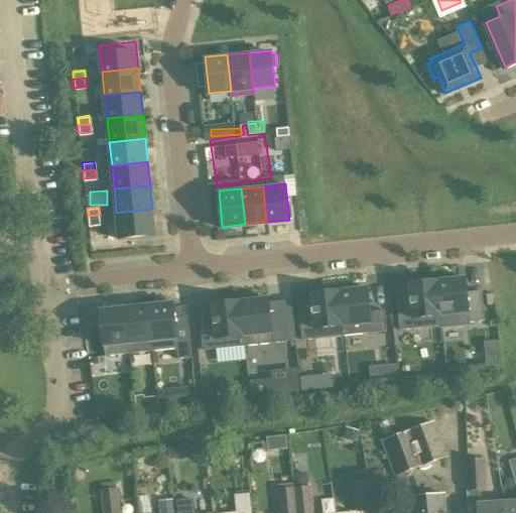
[(152,209),(116,213),(119,237),(155,233),(152,209)]
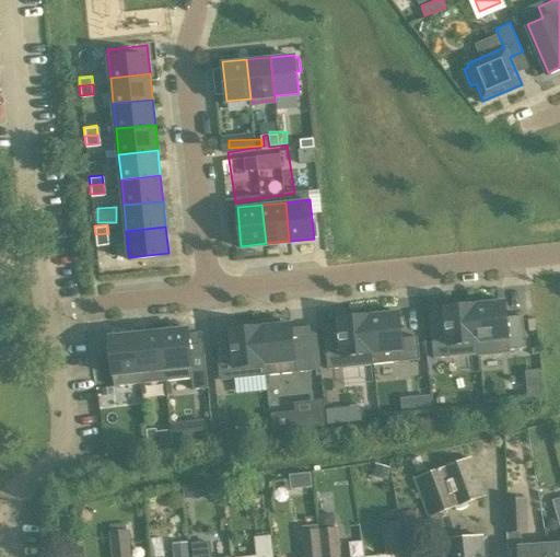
[(109,243),(108,233),(95,234),(95,244),(109,243)]
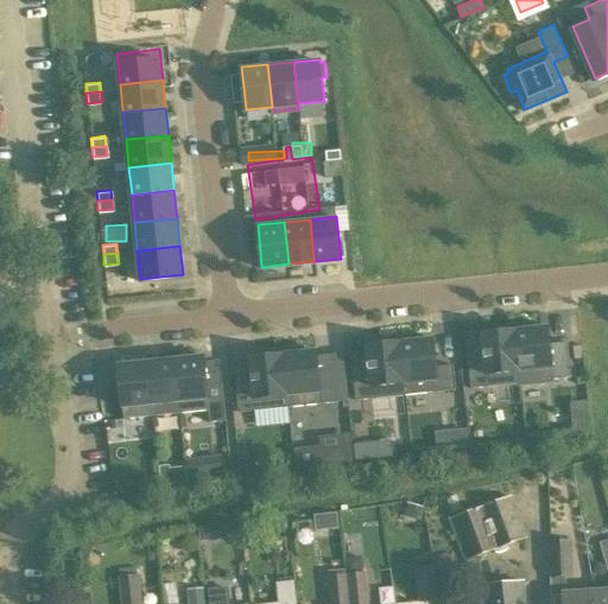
[(537,326),(537,319),(514,322),(520,369),(552,366),(549,325),(537,326)]
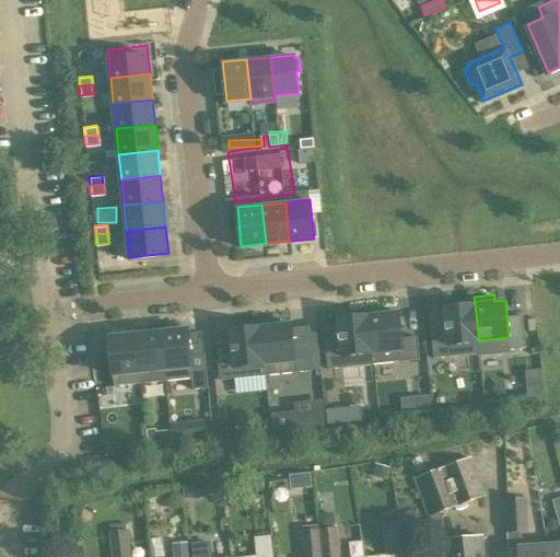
[(450,344),(479,340),(474,297),(454,299),(454,305),(444,306),(445,322),(430,323),(433,351),(451,350),(450,344)]
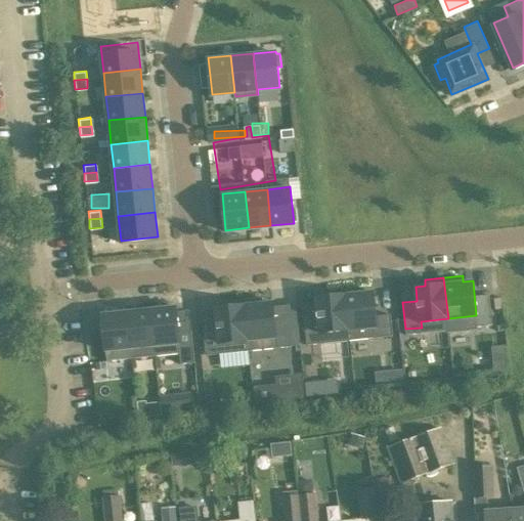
[(345,289),(350,339),(392,335),(389,304),(377,305),(375,292),(365,293),(364,287),(345,289)]
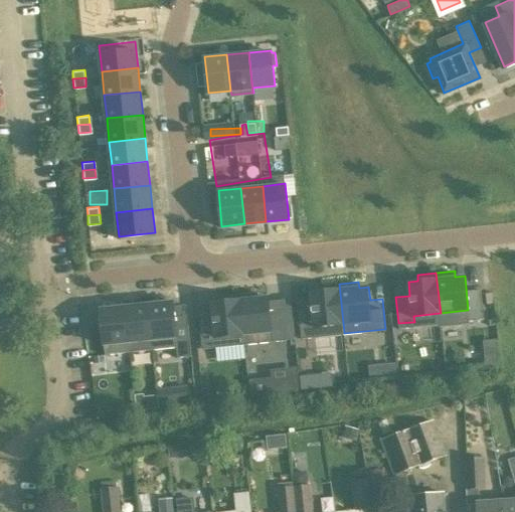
[(344,333),(339,284),(320,286),(321,292),(311,293),(313,306),(300,308),(303,337),(344,333)]
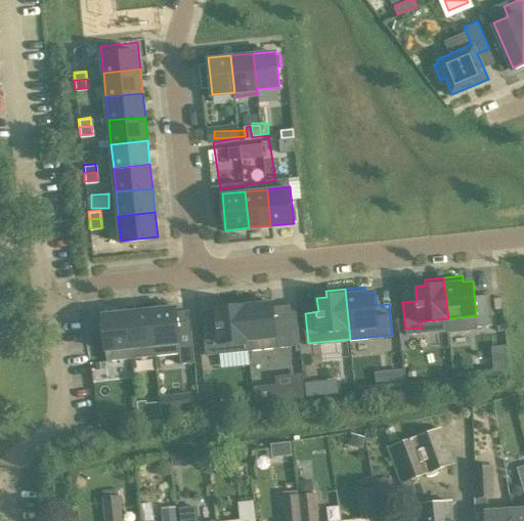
[(244,299),(249,349),(291,345),(288,314),(275,315),(273,302),(264,302),(263,297),(244,299)]
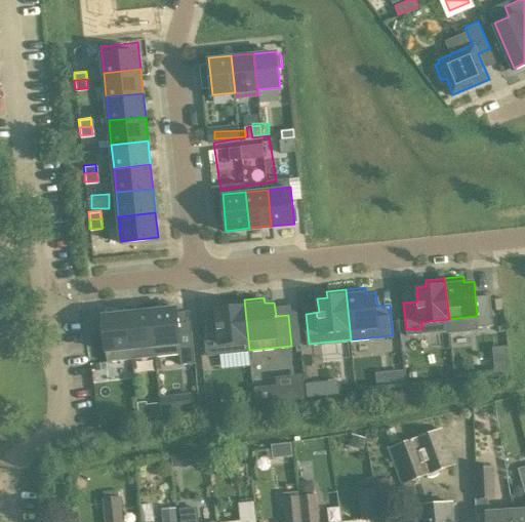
[(226,307),(215,308),(217,322),(204,323),(207,354),(249,350),(244,299),(225,302),(226,307)]
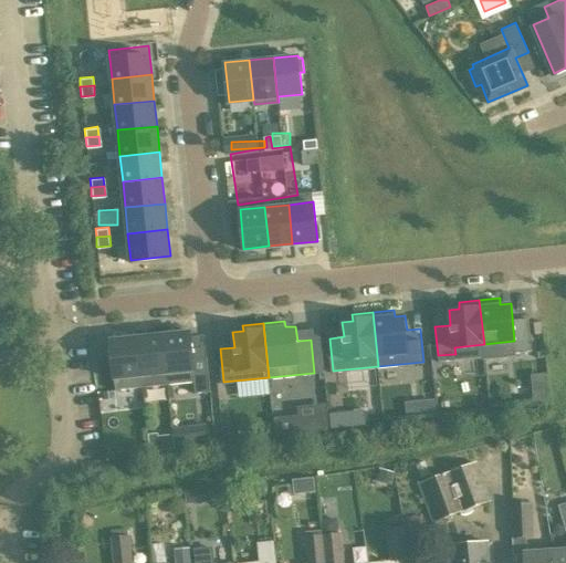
[(164,333),(168,383),(196,379),(190,330),(164,333)]
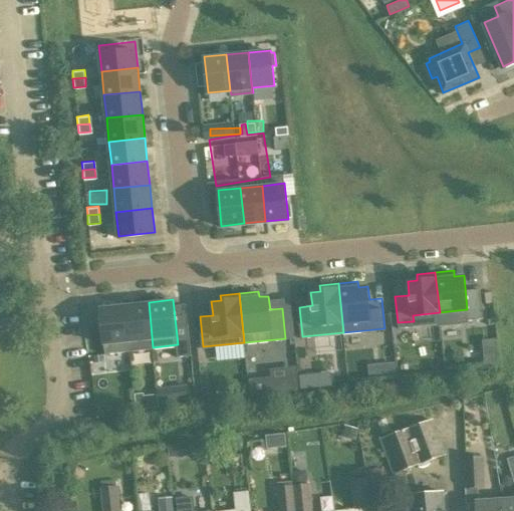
[(124,304),(130,349),(131,349),(130,340),(151,338),(152,347),(153,347),(149,302),(124,304)]
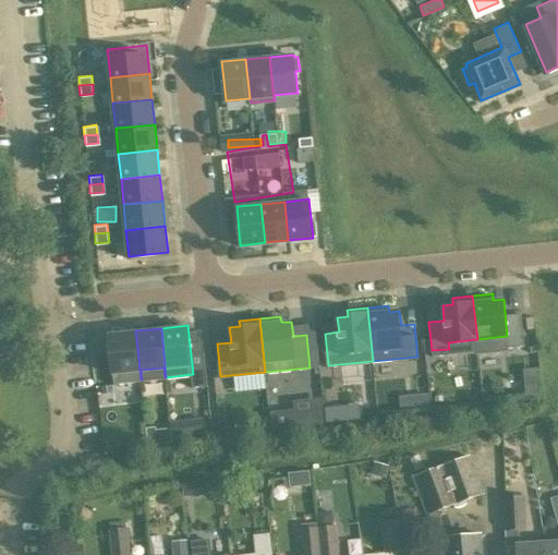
[(113,383),(141,379),(135,330),(109,334),(113,383)]
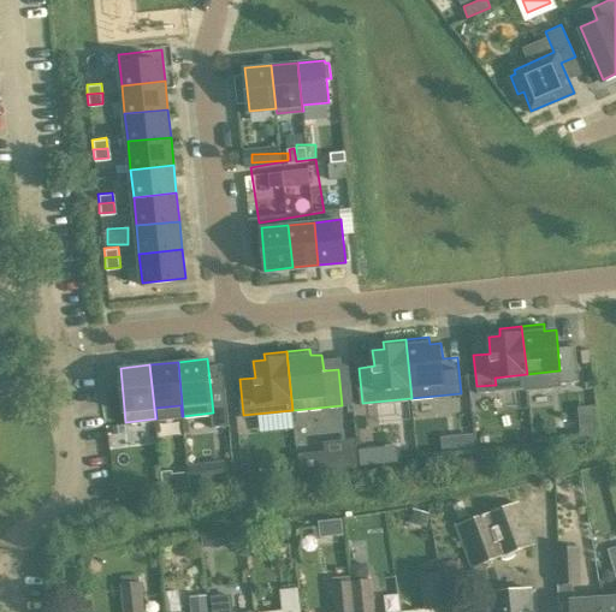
[(590,431),(603,429),(602,402),(588,402),(590,431)]
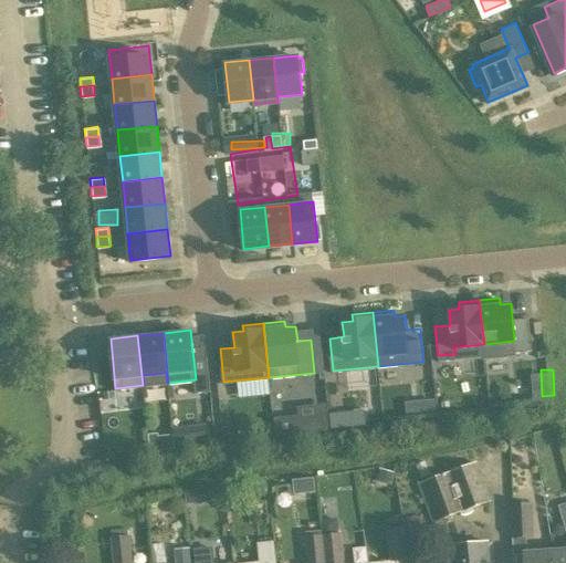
[(274,421),(275,434),(328,429),(326,413),(300,415),(301,419),(274,421)]
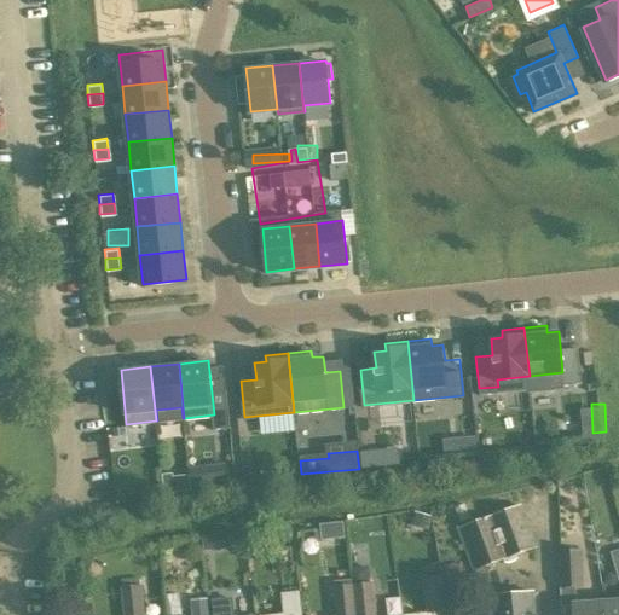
[(224,462),(207,463),(209,479),(226,476),(224,462)]
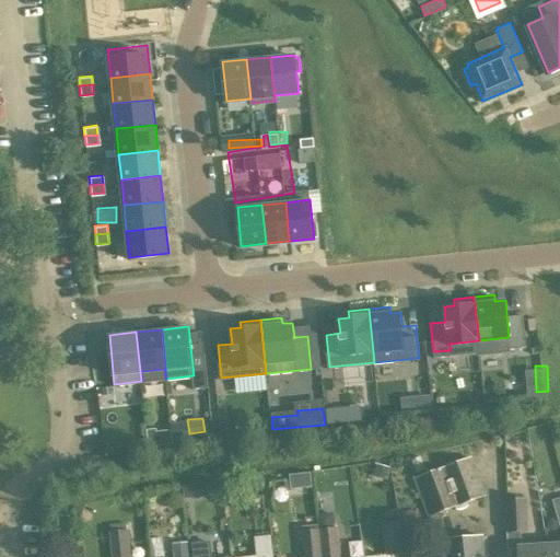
[(416,478),(431,515),(485,495),(470,457),(416,478)]
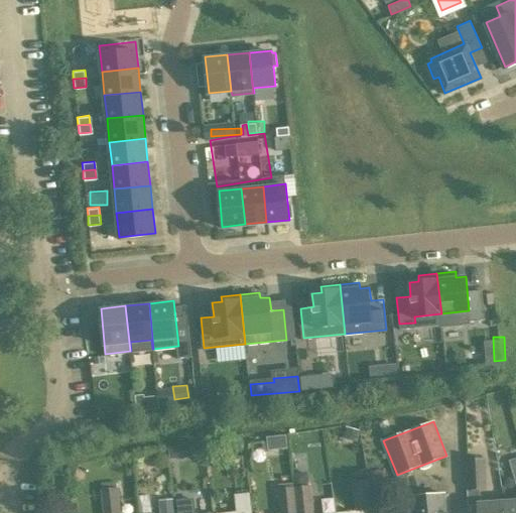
[(466,458),(468,502),(481,502),(480,488),(487,488),(485,457),(466,458)]
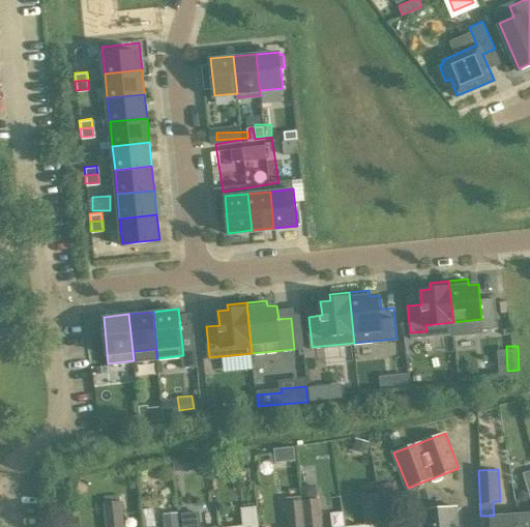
[(387,526),(402,525),(395,481),(380,484),(386,526),(387,526)]
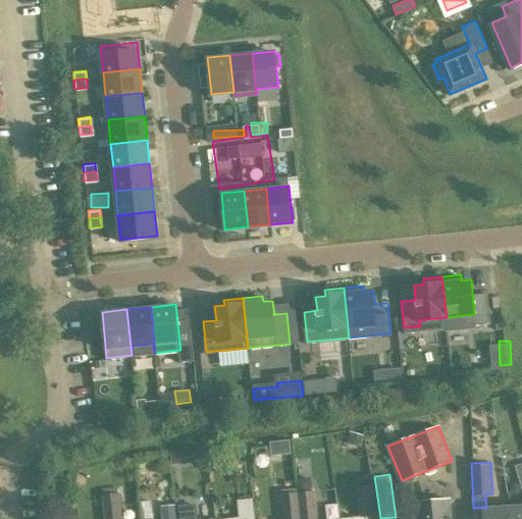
[(372,483),(356,485),(360,515),(360,516),(366,515),(377,513),(372,483)]
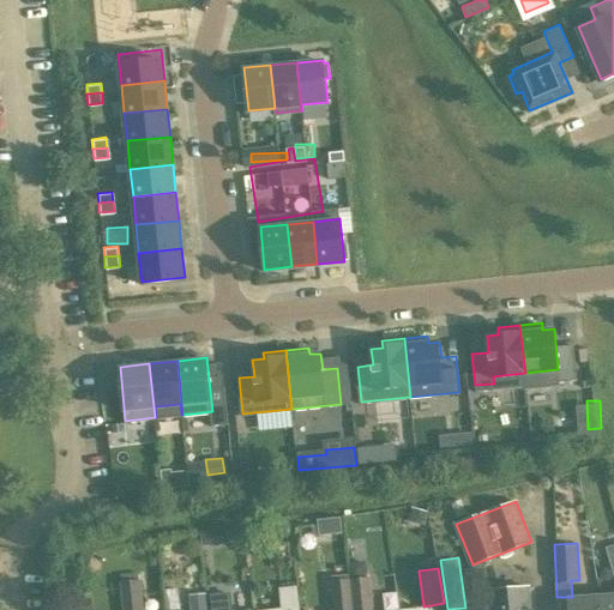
[(143,609),(139,578),(138,578),(137,569),(120,572),(121,579),(120,579),(122,609),(143,609)]
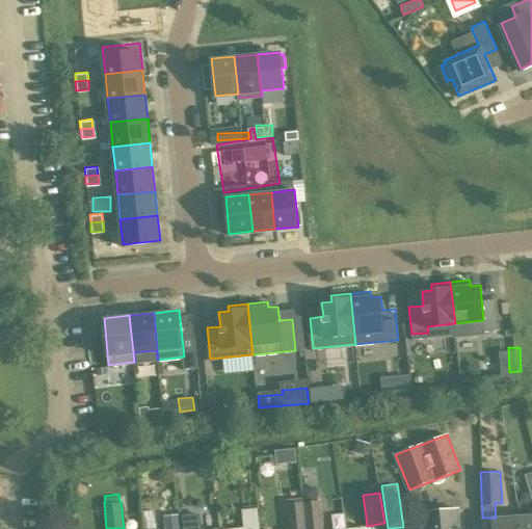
[(323,528),(320,499),(300,501),(302,528),(323,528)]
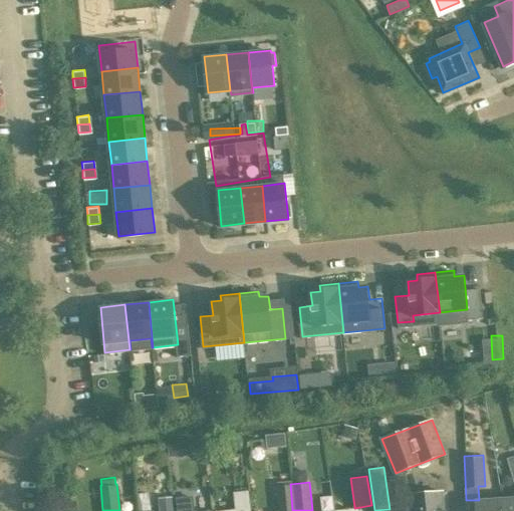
[(292,510),(290,484),(276,485),(279,510),(273,510),(292,510)]
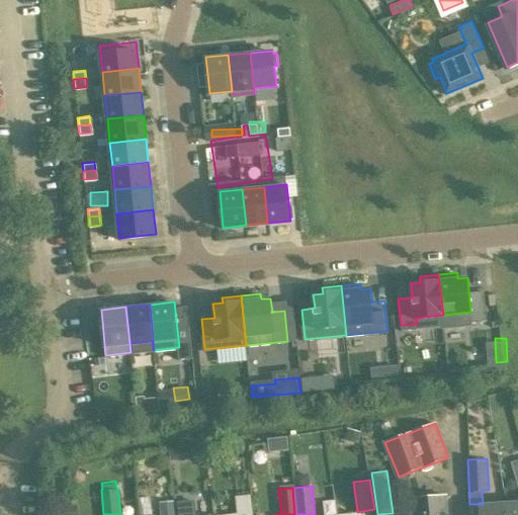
[(237,512),(213,514),(212,514),(253,514),(251,493),(235,494),(237,512)]
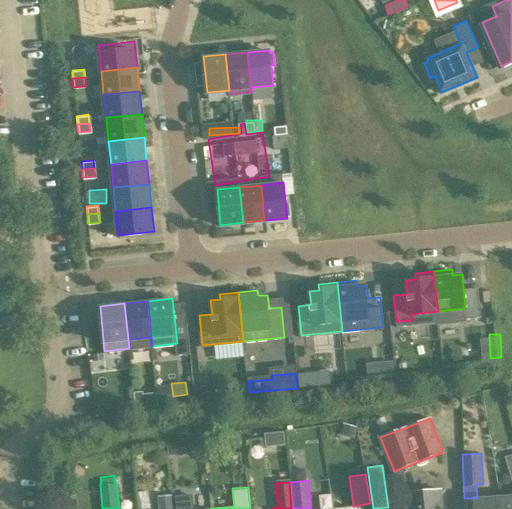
[(403,507),(403,508),(443,508),(441,488),(406,492),(407,507),(403,507)]
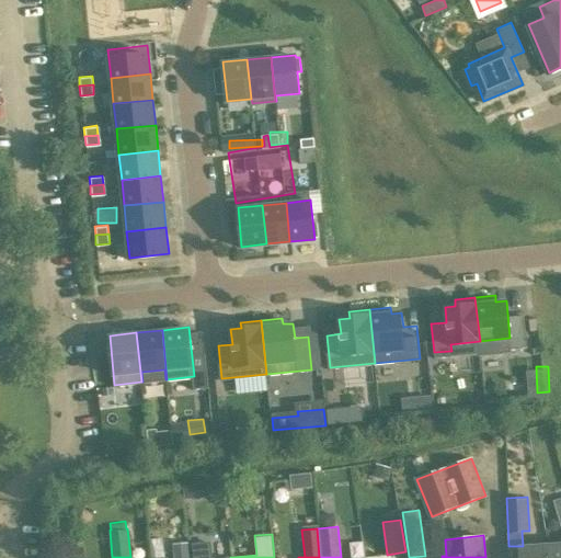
[(172,542),(173,557),(189,557),(187,541),(172,542)]
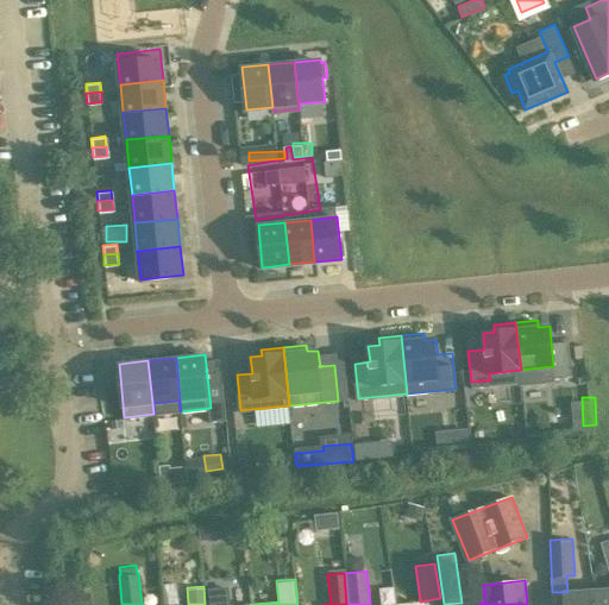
[(608,604),(608,588),(594,591),(594,592),(595,604),(608,604)]
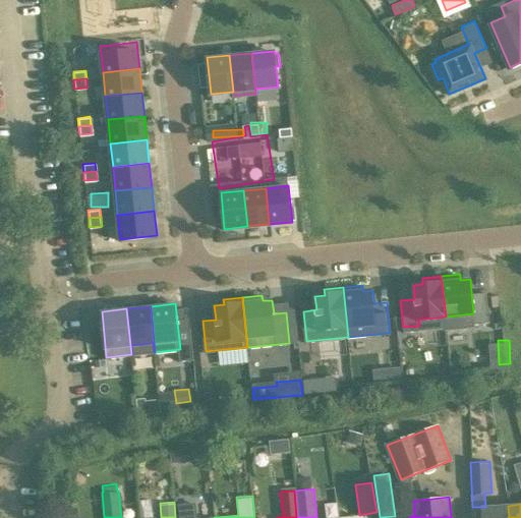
[(214,517),(215,517),(205,517),(196,517),(195,505),(177,506),(178,517),(214,517)]
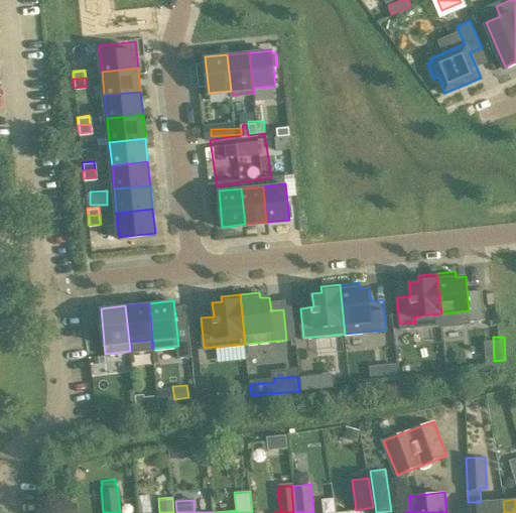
[(504,512),(503,502),(503,501),(479,503),(479,512),(504,512)]
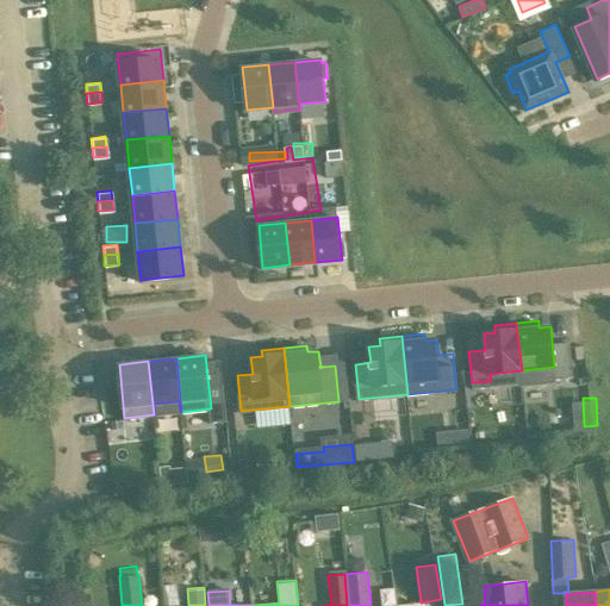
[(76,594),(76,605),(92,605),(89,593),(76,594)]
